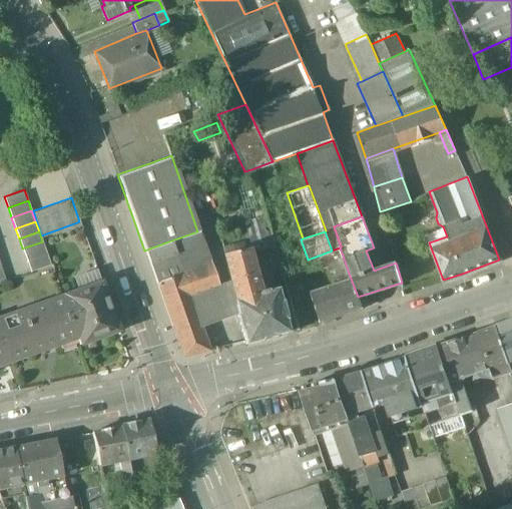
[(200,240),(178,248),(176,241),(172,243),(171,240),(144,250),(181,355),(208,349),(190,297),(218,286),(208,259),(207,260),(200,240)]
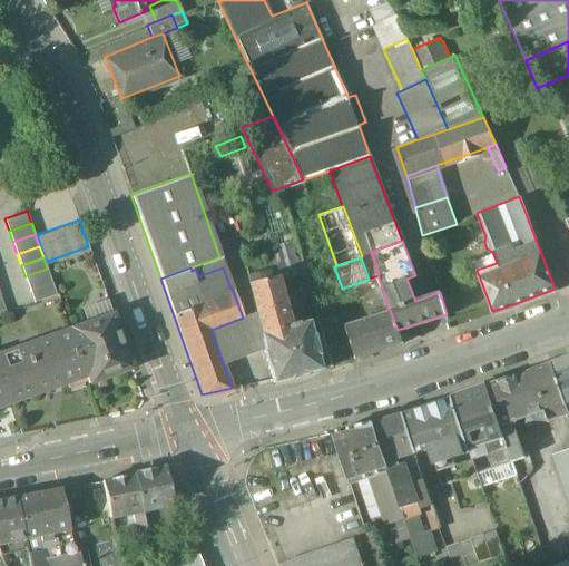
[(47,269),(25,276),(29,289),(51,281),(47,269)]
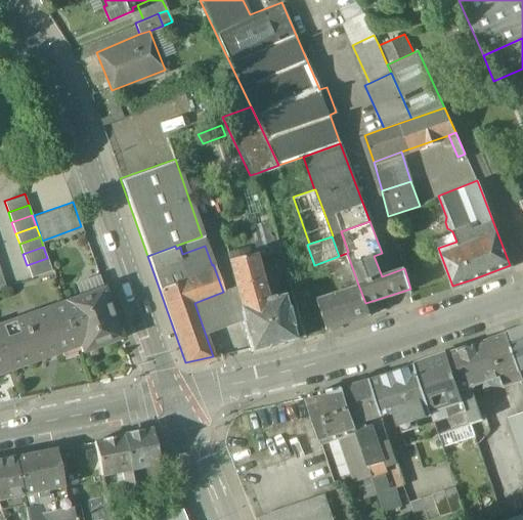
[(285,292),(263,297),(251,253),(228,259),(242,307),(240,307),(243,320),(242,320),(246,337),(247,337),(250,349),(265,345),(266,346),(284,342),(284,341),(298,337),(295,325),(296,325),(291,307),(290,308),(287,295),(286,296),(285,292)]
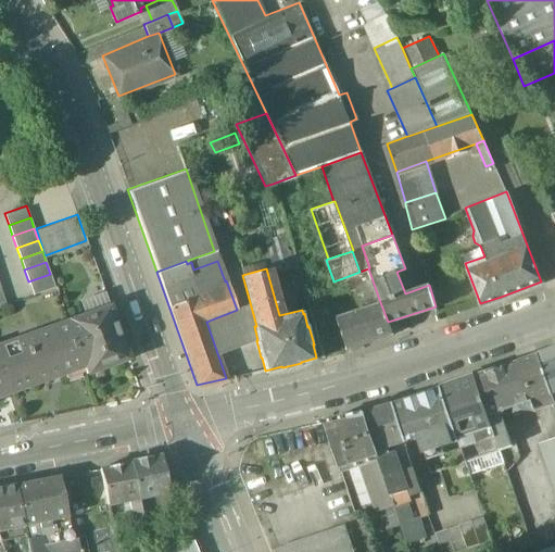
[(360,272),(345,277),(350,290),(356,288),(358,292),(364,290),(368,305),(380,302),(368,268),(360,272)]
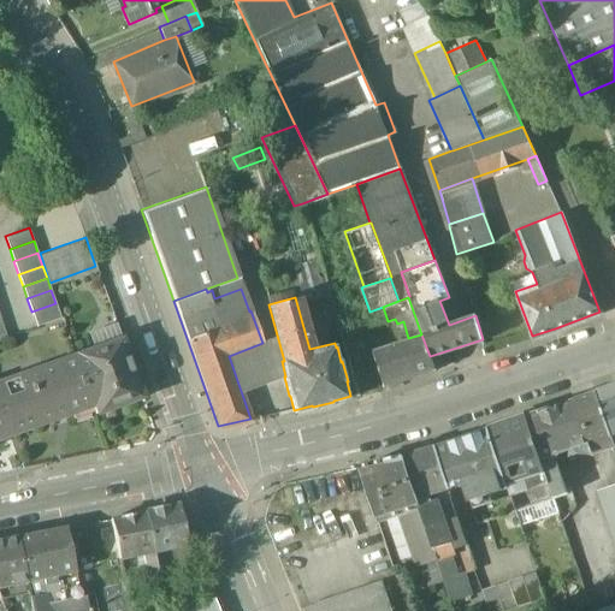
[(55,303),(31,312),(36,324),(60,315),(55,303)]
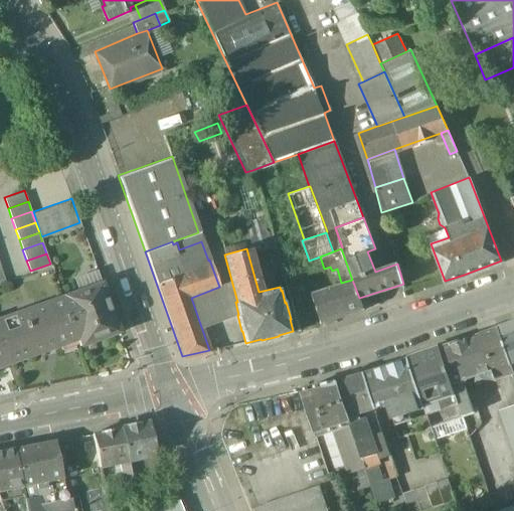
[(341,283),(312,293),(321,322),(363,308),(359,298),(352,280),(341,283)]
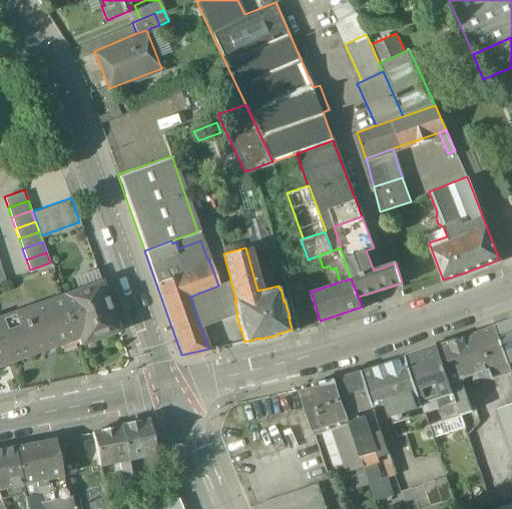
[(100,281),(62,295),(76,337),(78,343),(117,329),(100,281)]
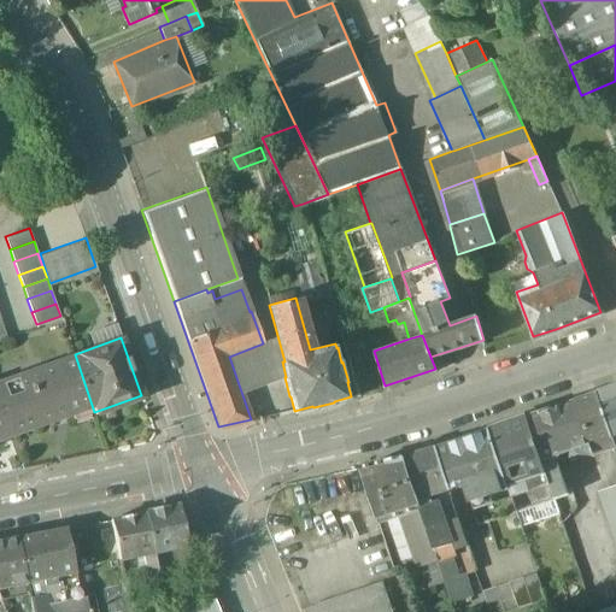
[(75,354),(0,381),(0,398),(11,433),(92,405),(75,354)]
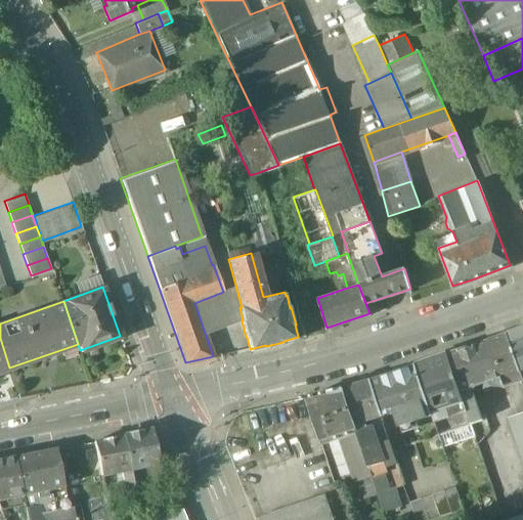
[(522,326),(506,333),(522,384),(522,326)]
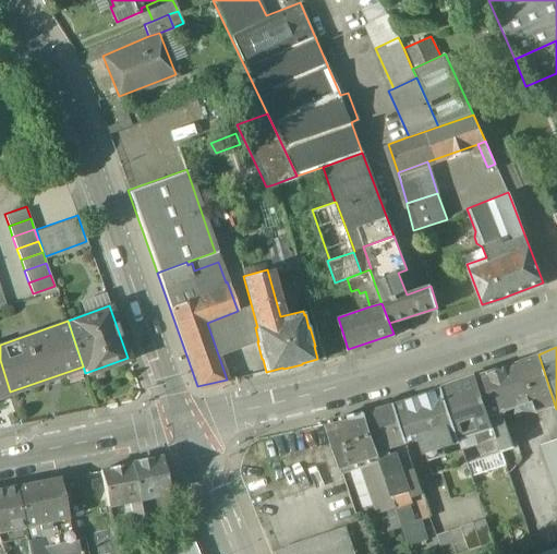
[(0,396),(10,392),(0,360),(0,396)]
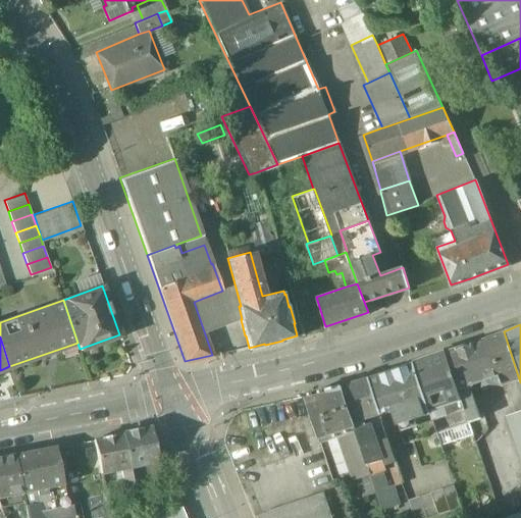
[(479,416),(468,383),(480,380),(481,384),(486,382),(485,378),(499,373),(486,338),(446,352),(462,401),(468,420),(479,416)]
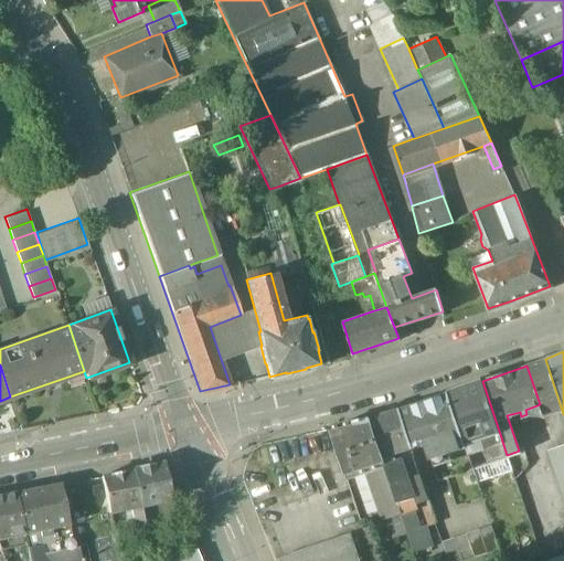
[(482,381),(447,392),(465,445),(500,434),(482,381)]
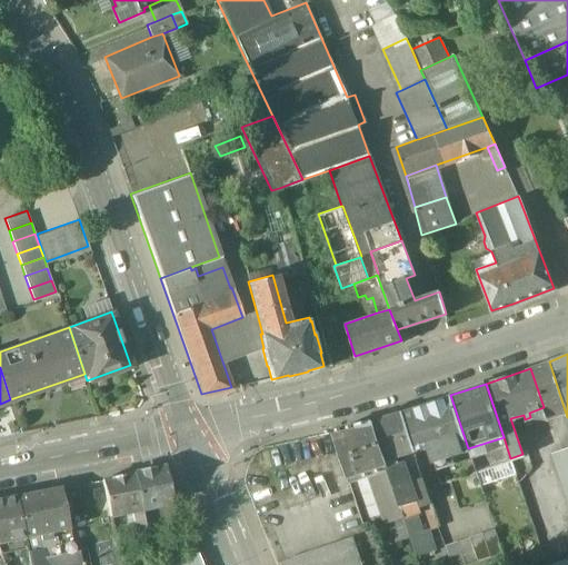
[(450,395),(401,413),(415,452),(427,447),(429,454),(445,449),(448,457),(469,450),(468,448),(450,395)]
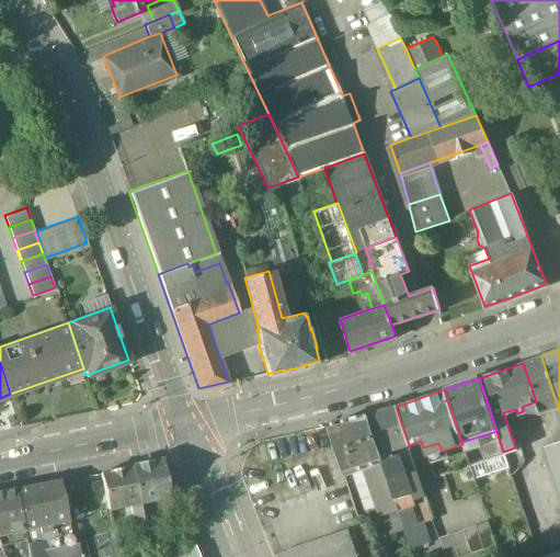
[(392,456),(390,451),(409,445),(396,407),(366,415),(395,499),(411,495),(406,476),(399,457),(396,456),(392,456)]
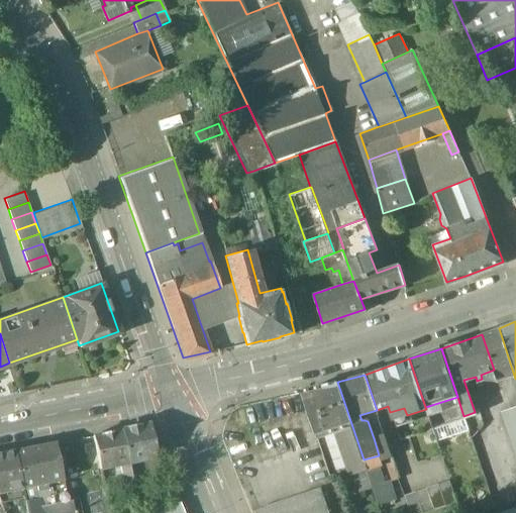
[(364,459),(337,382),(301,390),(316,437),(336,431),(350,474),(362,470),(366,468),(364,459)]
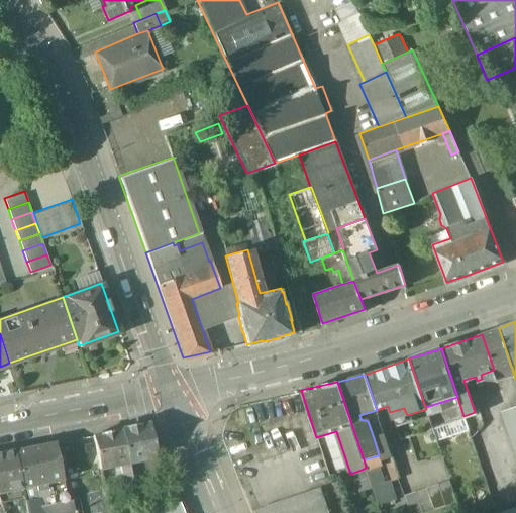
[(515,404),(500,410),(508,433),(515,430),(515,404)]
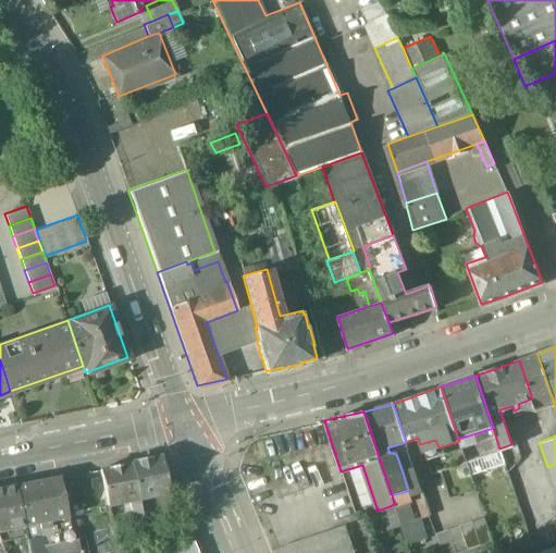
[(160,454),(130,461),(138,498),(141,514),(162,511),(158,493),(168,491),(169,490),(160,454)]
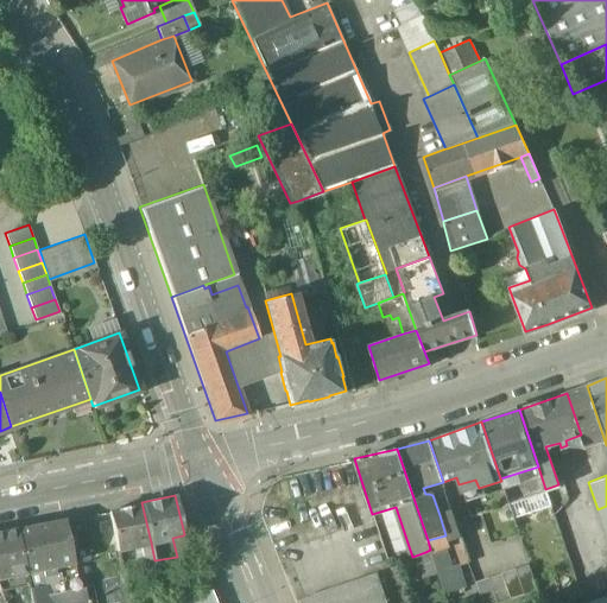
[(141,502),(107,509),(117,550),(139,545),(151,543),(141,502)]
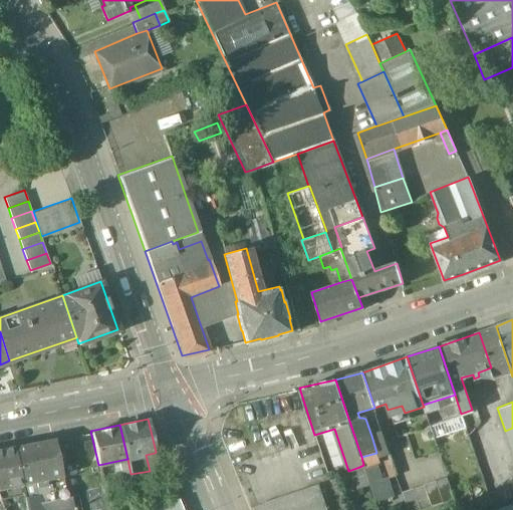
[(386,456),(377,434),(371,436),(376,453),(378,458),(386,456)]
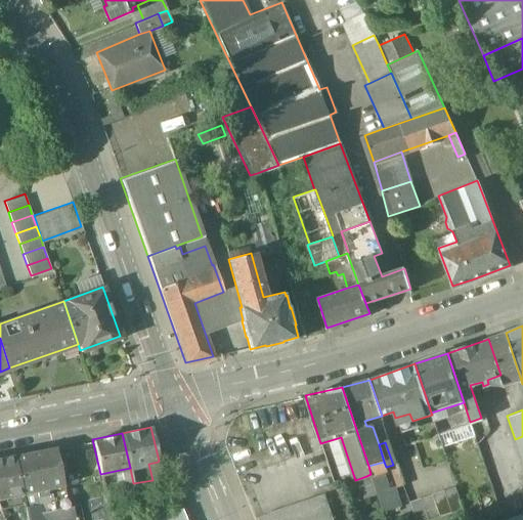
[(20,493),(62,485),(55,447),(13,456),(20,493)]
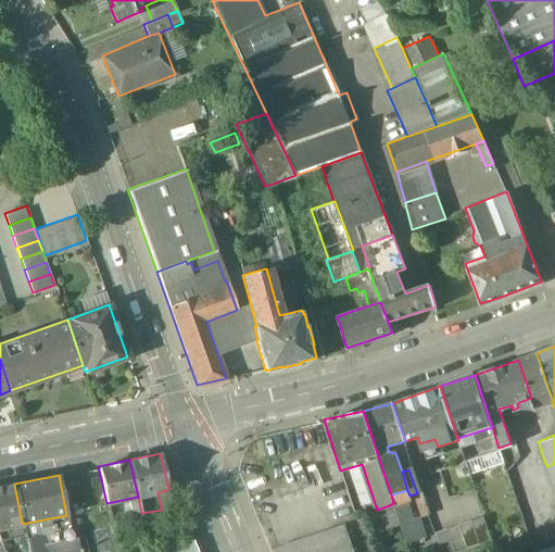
[(14,484),(0,487),(0,539),(12,536),(10,527),(22,524),(14,484)]
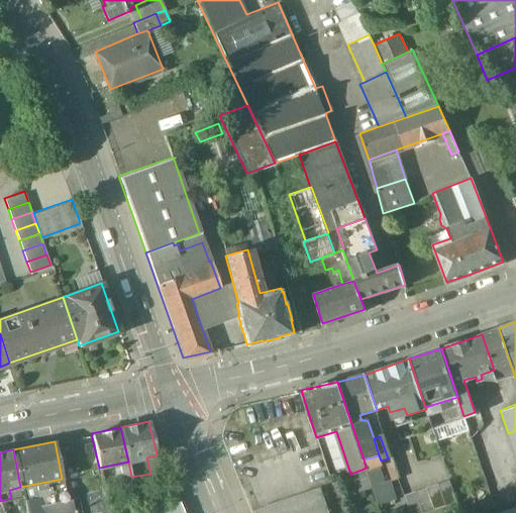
[(156,455),(146,457),(150,474),(159,471),(156,455)]
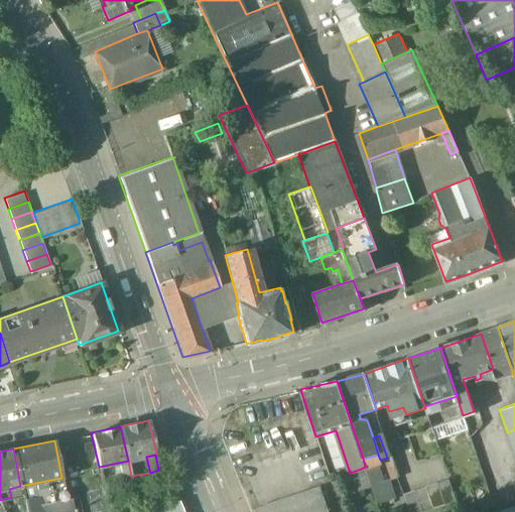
[(378,455),(363,459),(365,467),(371,485),(381,483),(374,462),(380,460),(378,455)]
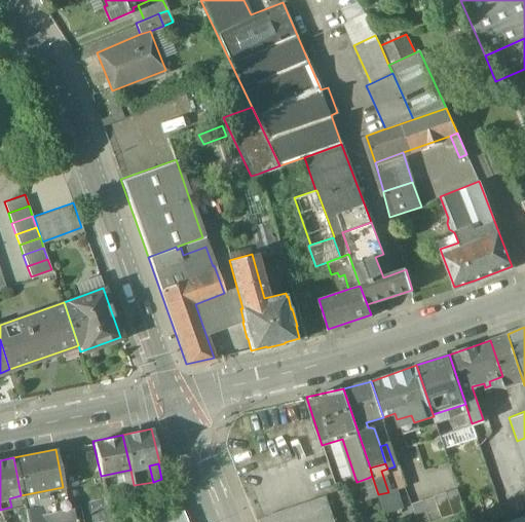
[(130,470),(120,472),(124,487),(134,485),(130,470)]
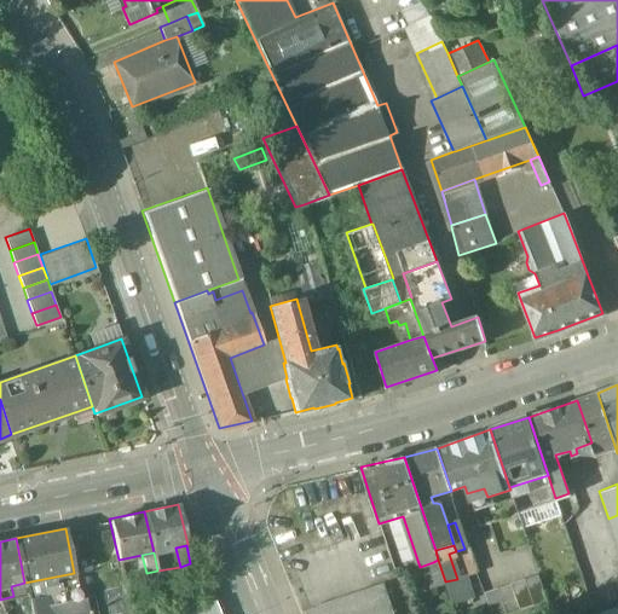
[(434,563),(425,567),(432,588),(446,584),(445,581),(438,560),(433,562),(434,563)]
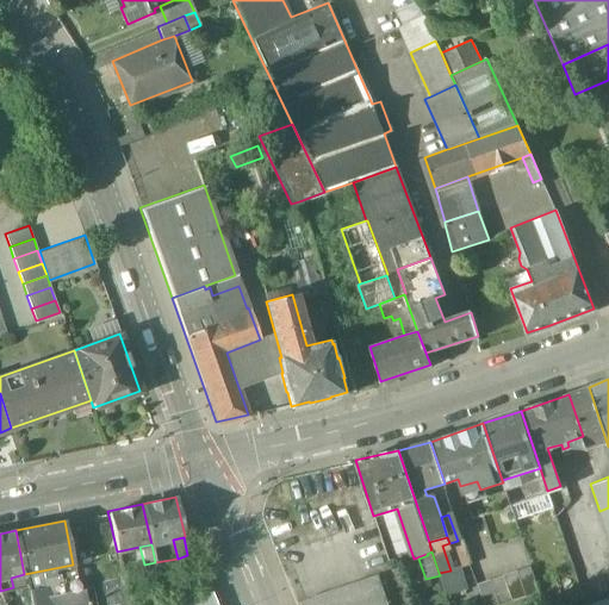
[(73,565),(24,574),(30,604),(86,604),(85,593),(79,585),(86,582),(82,562),(73,565)]
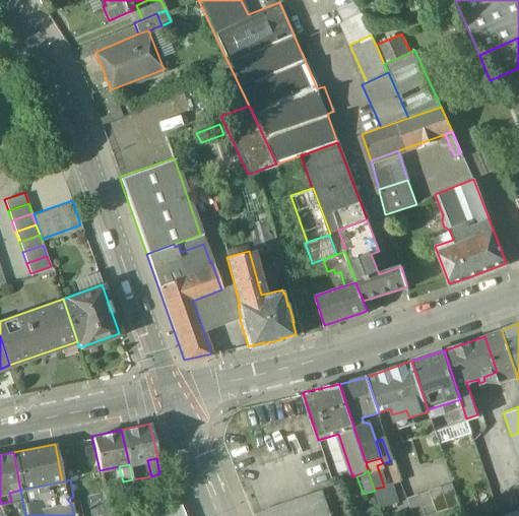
[(451,480),(406,497),(412,515),(422,515),(459,503),(451,480)]
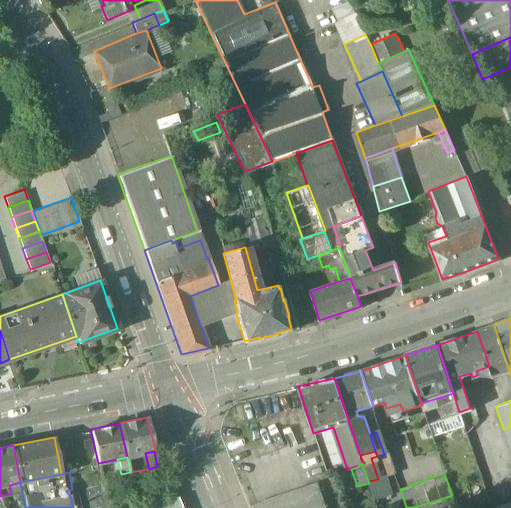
[(378,479),(368,481),(369,483),(374,499),(391,495),(385,477),(378,479)]
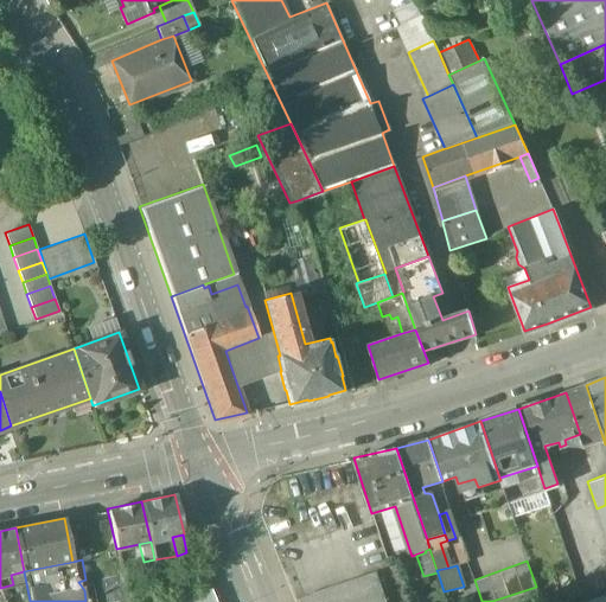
[(387,601),(377,571),(297,599),(297,601),(387,601)]
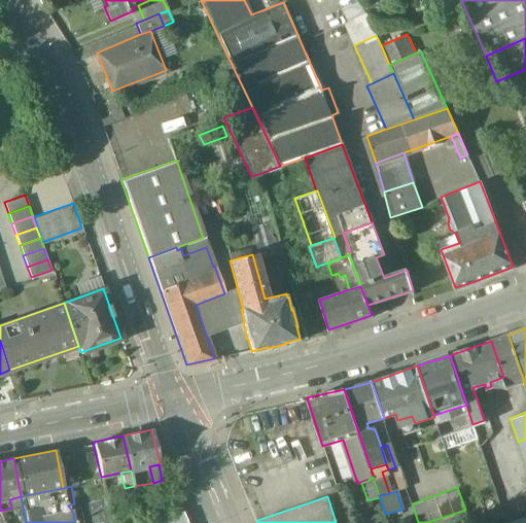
[(185,522),(181,511),(142,520),(142,522),(185,522)]
